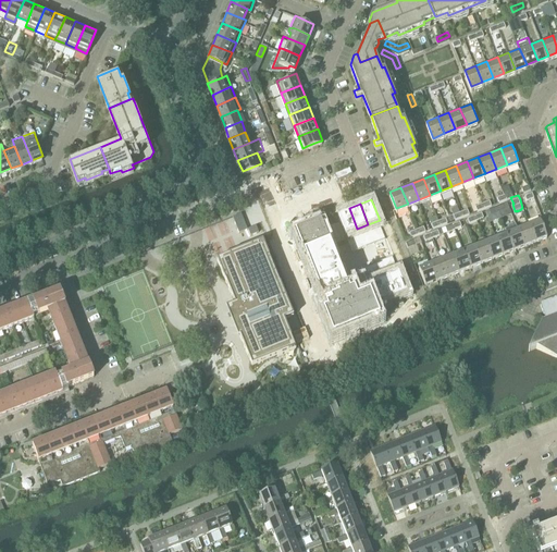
[(349,208),(337,212),(346,233),(357,229),(349,208)]
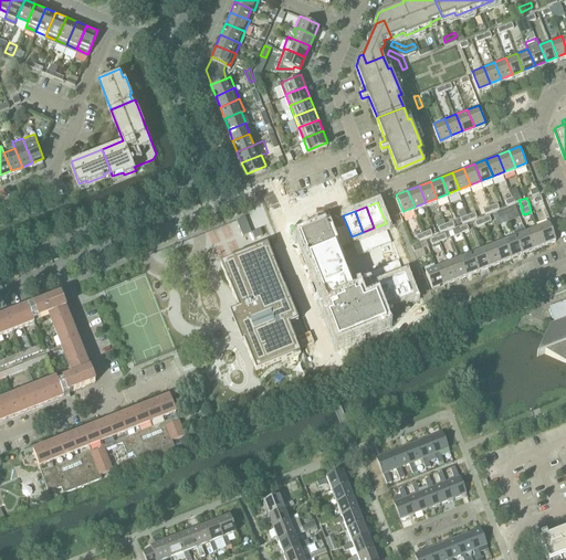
[(251,229),(244,212),(237,217),(243,232),(251,229)]
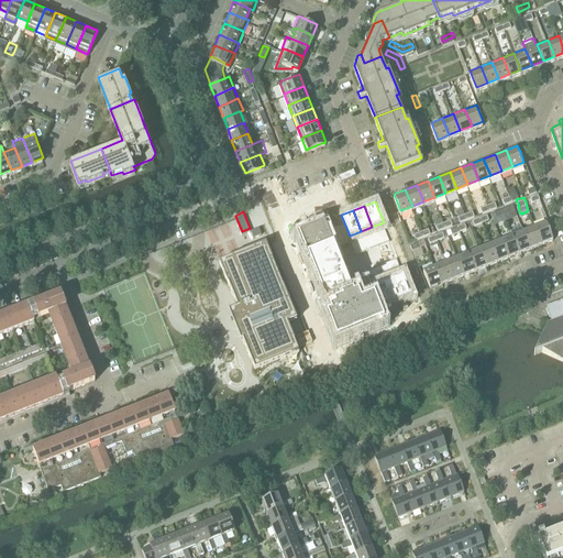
[(432,217),(435,222),(443,219),(441,214),(432,217)]
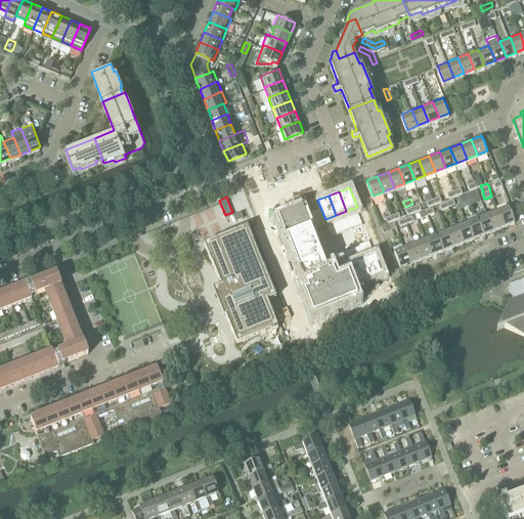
[(306,204),(277,215),(302,276),(298,278),(300,284),(301,287),(334,273),(331,266),(330,266),(308,211),(306,204)]
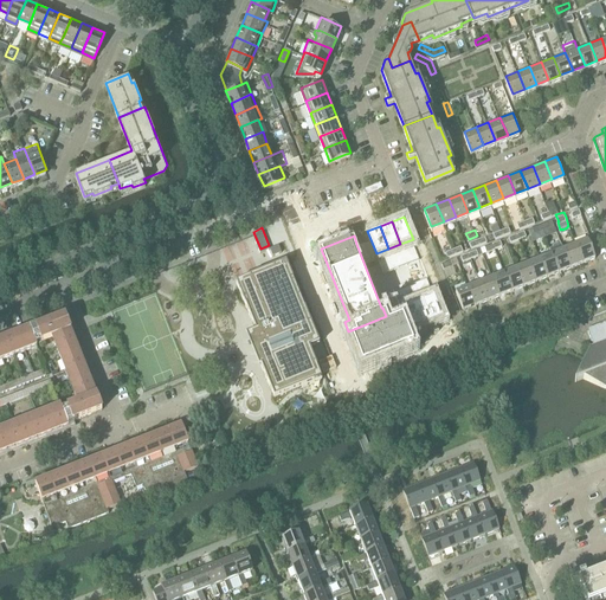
[(575,240),(582,258),(595,253),(587,236),(575,240)]
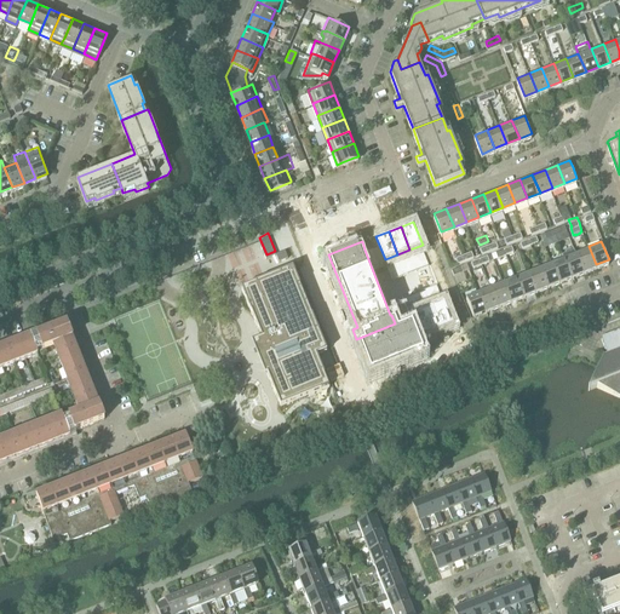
[(577,251),(575,251),(574,246),(562,250),(564,256),(572,274),(584,269),(577,251)]
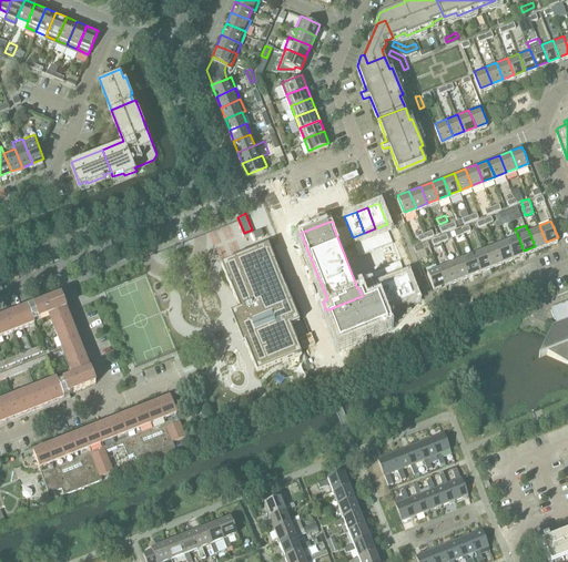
[(539,225),(528,230),(535,246),(546,242),(539,225)]
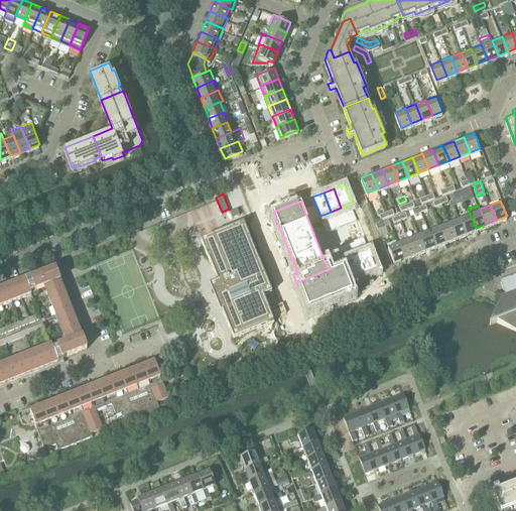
[(237,206),(230,209),(232,214),(240,211),(237,206)]
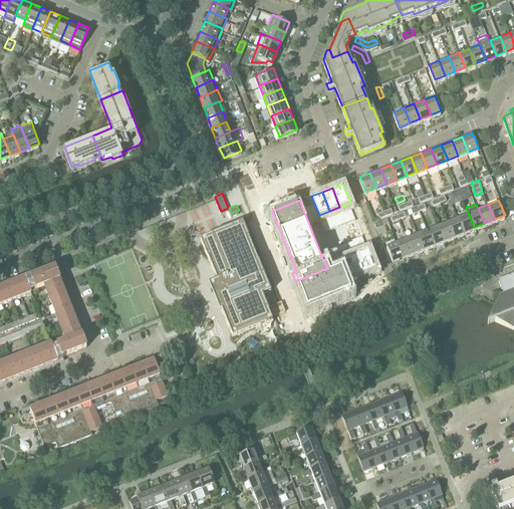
[(468,212),(458,216),(464,231),(474,227),(468,212)]
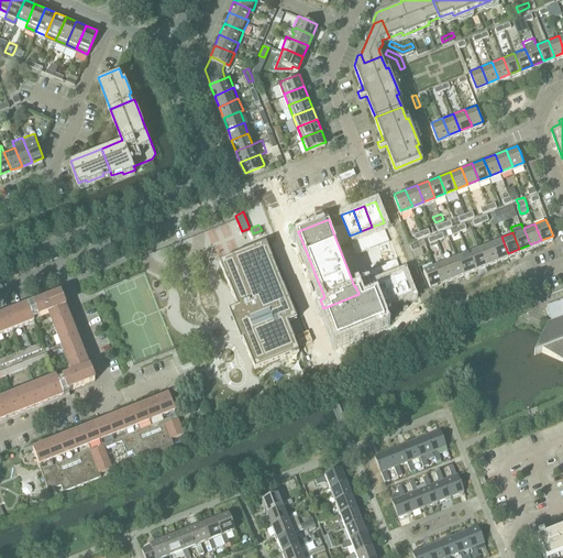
[(501,237),(490,241),(497,258),(508,253),(501,237)]
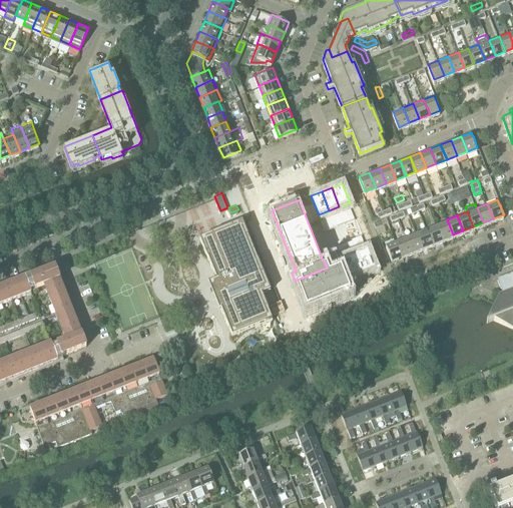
[(271,288),(242,218),(200,235),(219,282),(212,285),(232,335),(273,318),(262,292),(271,288)]
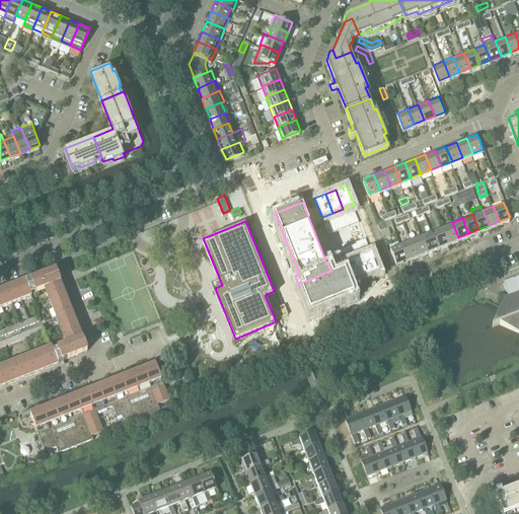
[(452,222),(442,226),(448,241),(458,237),(452,222)]
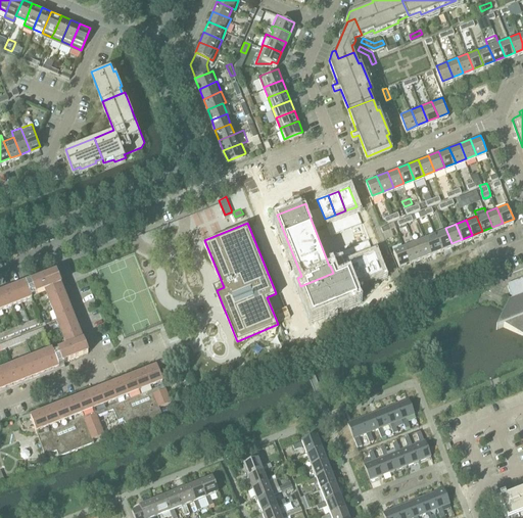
[(441,247),(452,243),(445,228),(434,232),(441,247)]
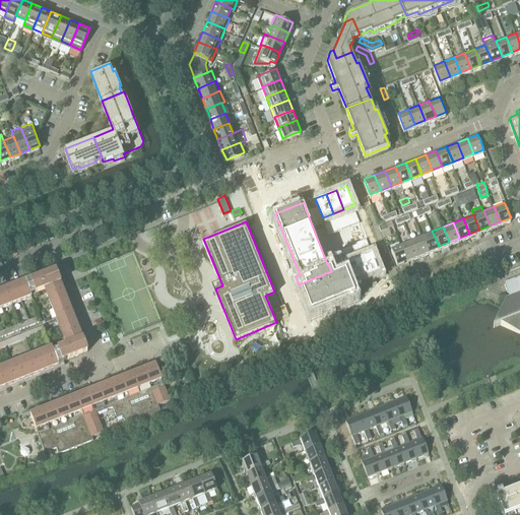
[(432,231),(421,235),(428,250),(439,246),(432,231)]
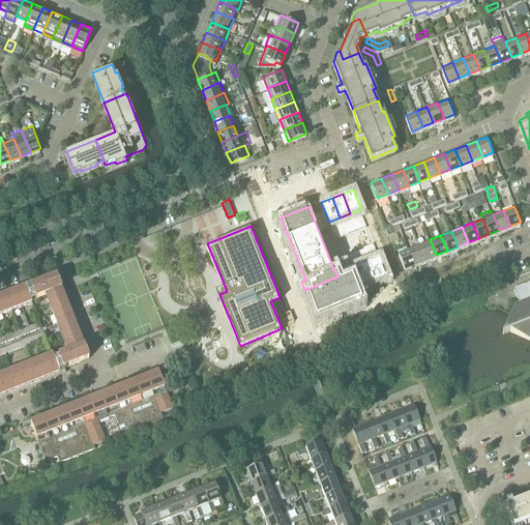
[(436,255),(430,239),(419,243),(425,259),(436,255)]
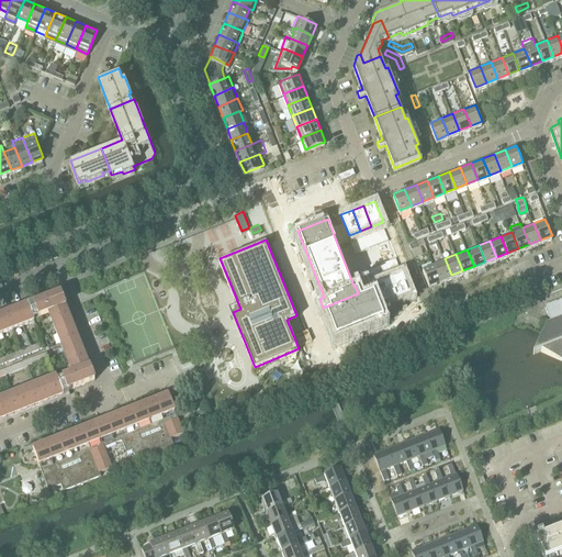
[(445,258),(434,263),(440,279),(451,275),(445,258)]
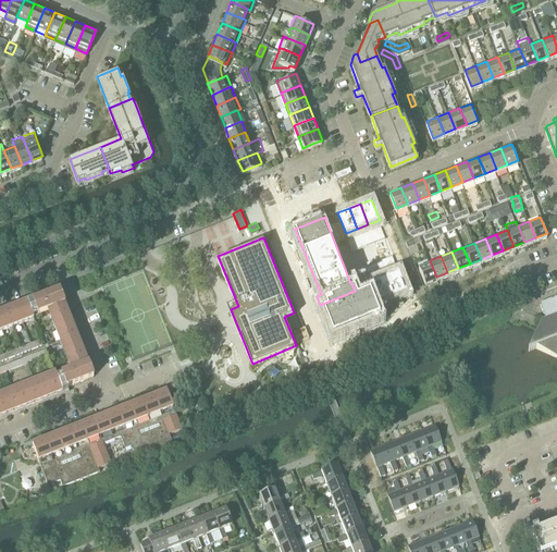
[(436,277),(430,260),(419,265),(425,281),(436,277)]
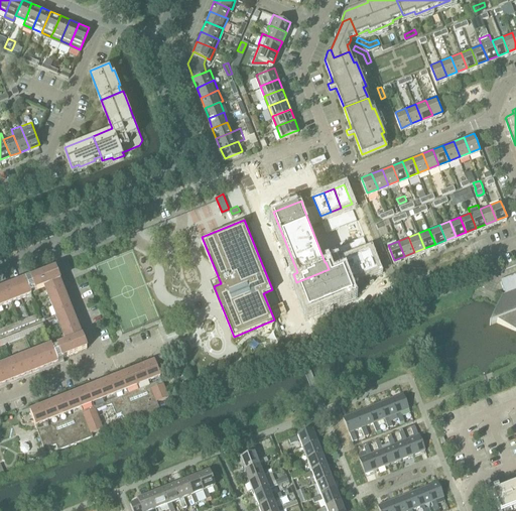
[(369,249),(359,253),(367,272),(377,268),(369,249)]
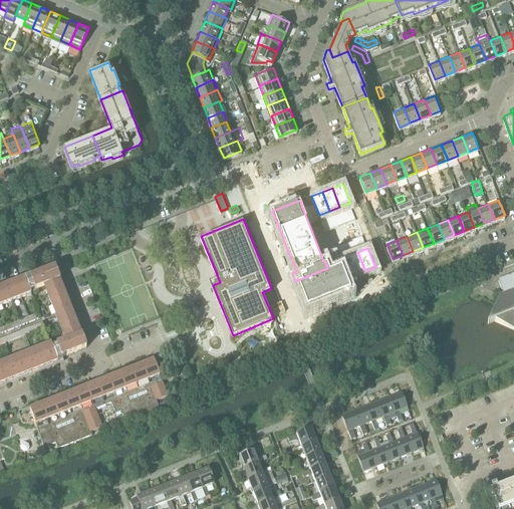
[(357,252),(347,256),(355,275),(365,271),(357,252)]
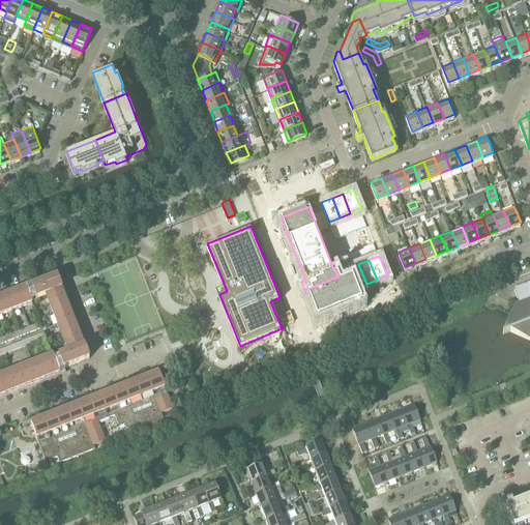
[(358,264),(347,268),(351,279),(352,279),(355,288),(356,288),(366,284),(358,264)]
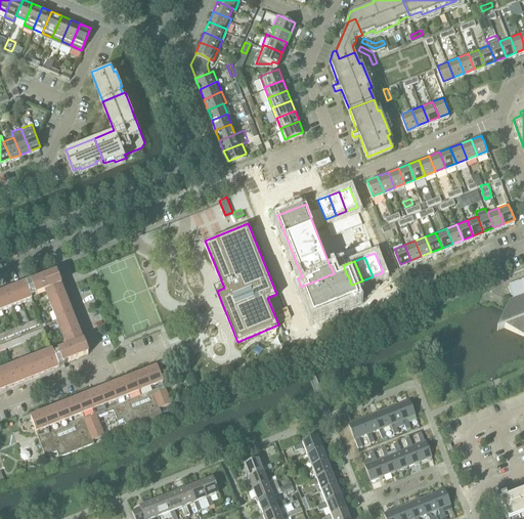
[(47,288),(60,283),(61,282),(56,270),(32,280),(31,278),(28,279),(33,293),(47,288)]
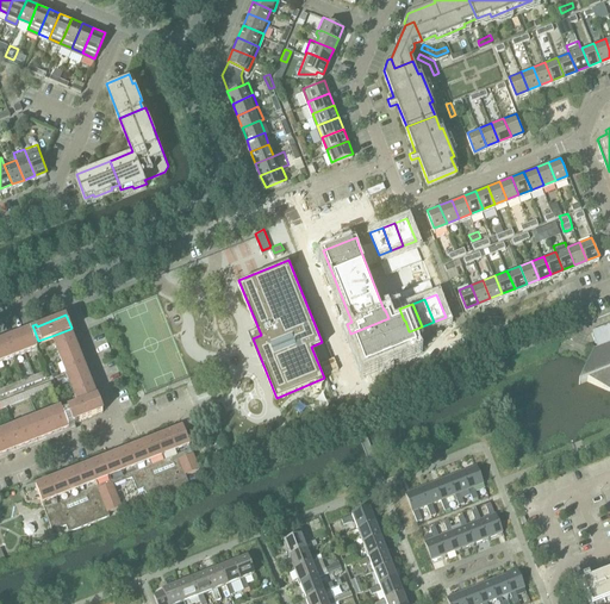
[(388,318),(350,334),(365,368),(416,348),(410,331),(409,331),(405,321),(404,321),(391,327),(388,318)]
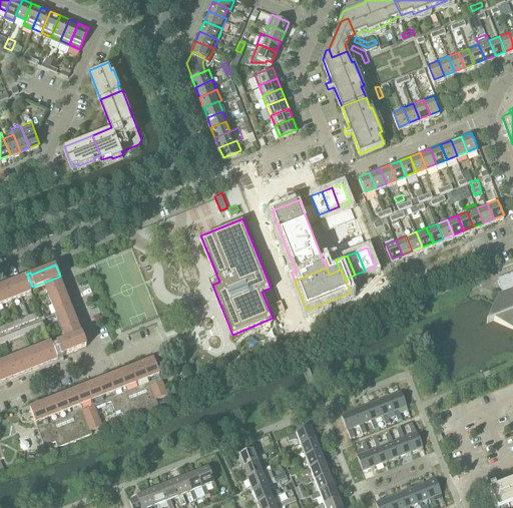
[(498,277),(502,289),(499,290),(487,318),(488,319),(488,318),(494,316),(512,324),(512,323),(512,269),(512,271),(498,277)]
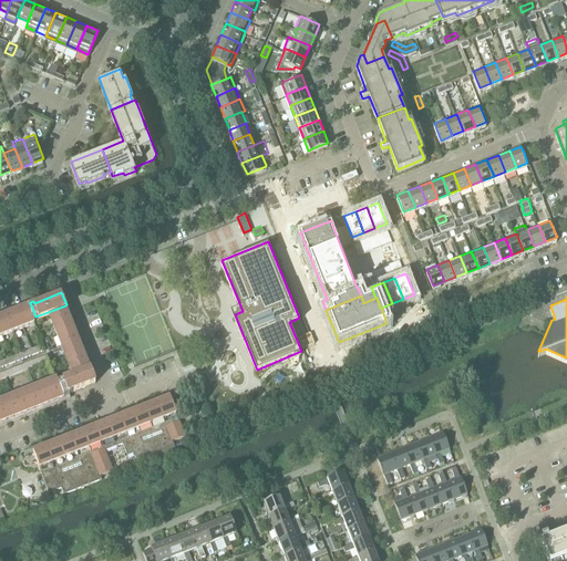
[(37,319),(35,317),(30,302),(17,308),(23,323),(37,319)]
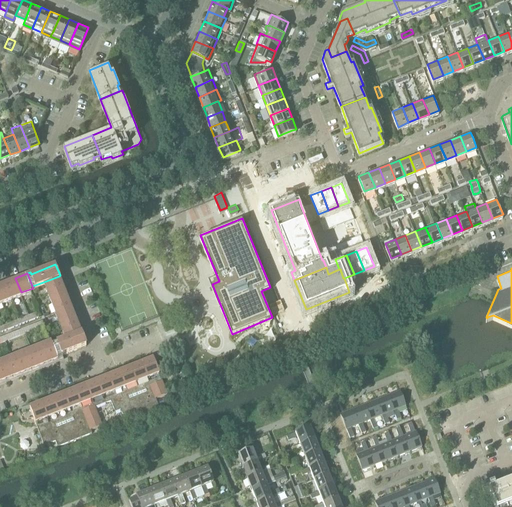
[(59,276),(46,281),(50,290),(63,285),(59,276)]
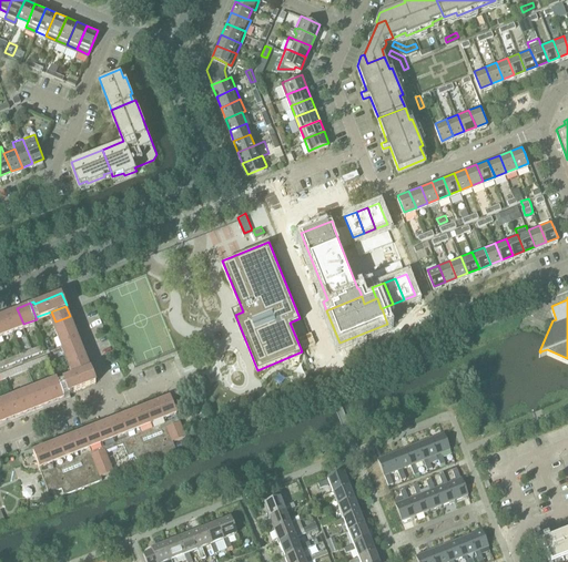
[(23,324),(17,308),(7,312),(13,328),(23,324)]
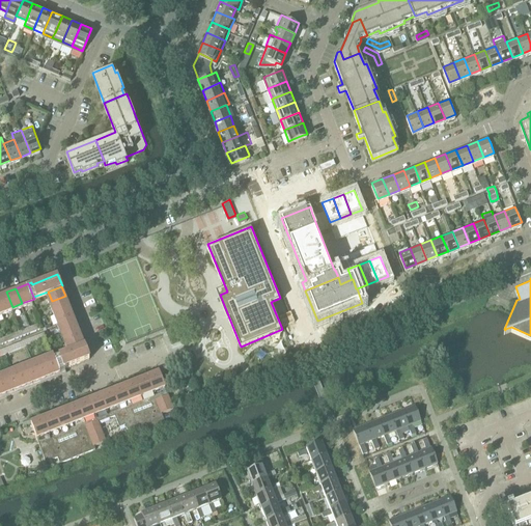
[(6,292),(0,294),(0,305),(2,311),(12,307),(6,292)]
